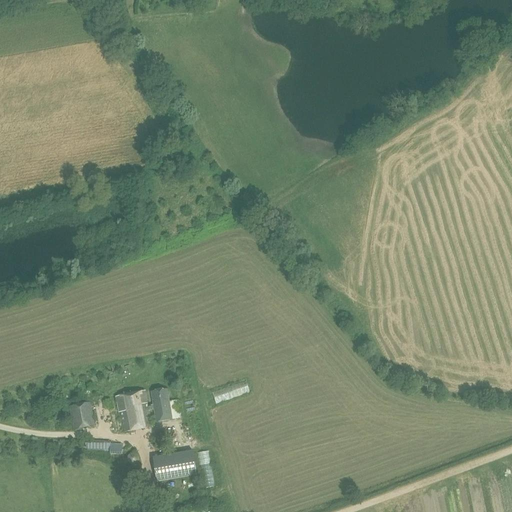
[(154,409),(156,422),(172,419),(182,418),(179,400),(169,401),(167,389),(151,392),(154,405),(147,406),(145,392),(116,397),(119,413),(121,412),(124,432),(151,427),(148,410),(154,409)]
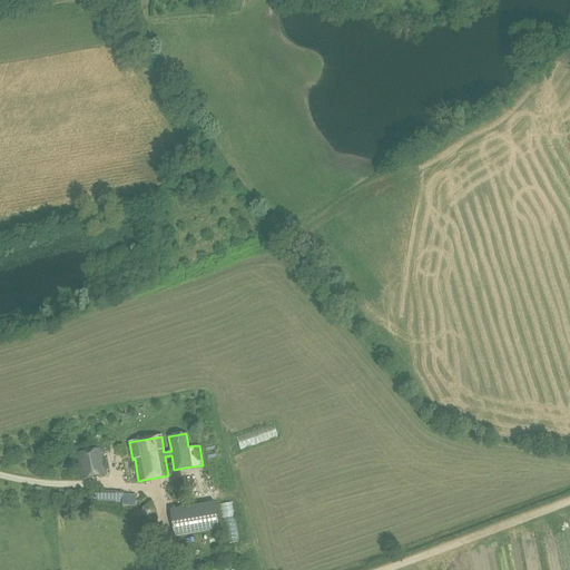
[(238,443),(241,453),(254,450),(252,440),(238,443)]
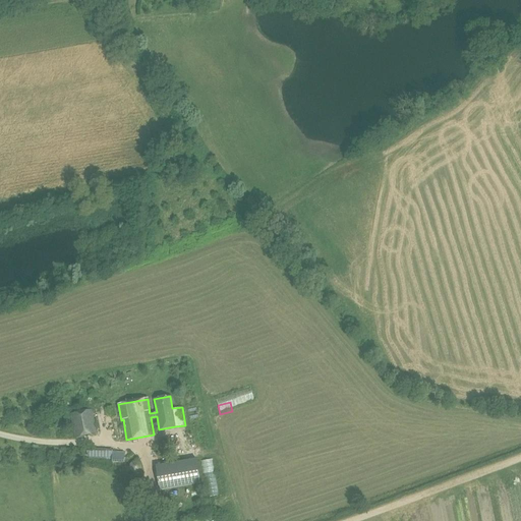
[(105,408),(107,415),(114,414),(113,407),(105,408)]
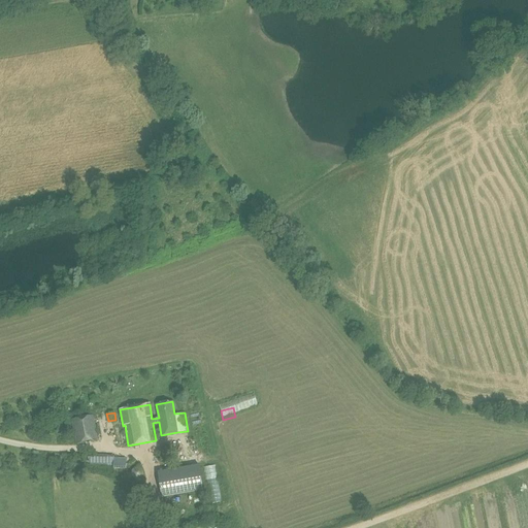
[(93,416),(71,420),(76,442),(97,438),(93,416)]
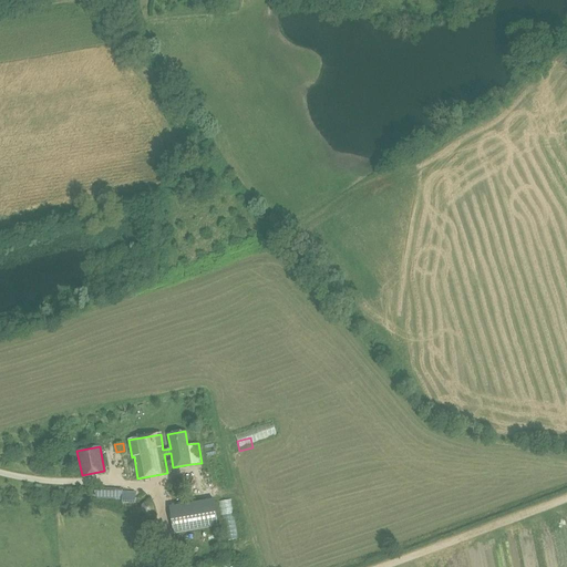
[(122,500),(122,492),(122,488),(91,488),(91,500),(121,500),(122,500)]
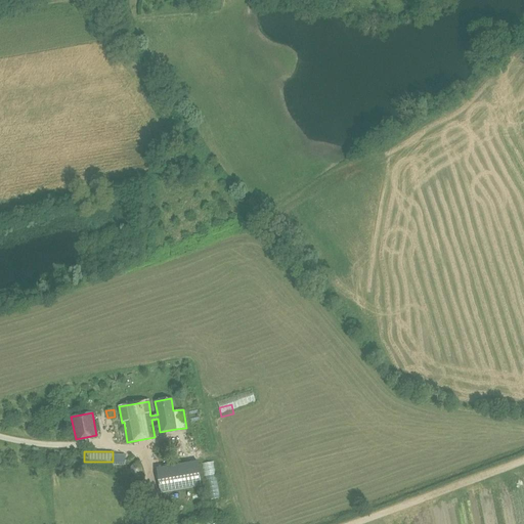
[(125,465),(125,455),(113,454),(113,462),(112,462),(112,465),(125,465)]
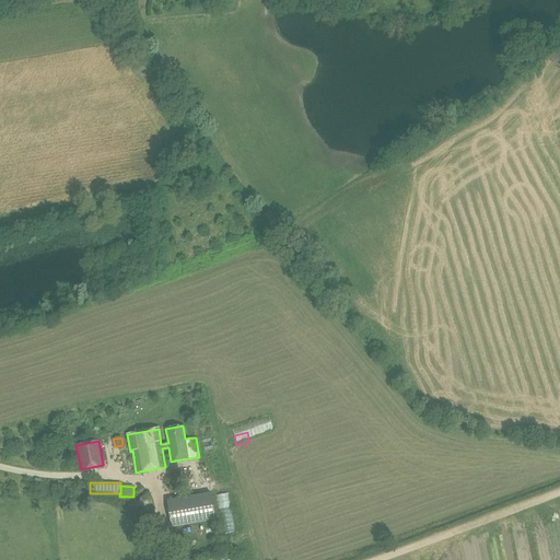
[(211,493),(167,500),(172,526),(216,520),(211,493)]
